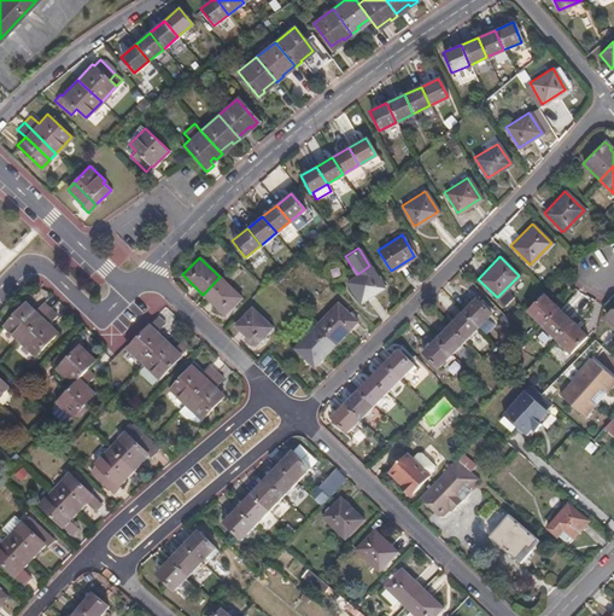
[(357,274),(346,282),(360,302),(382,286),(369,266),(357,274)]
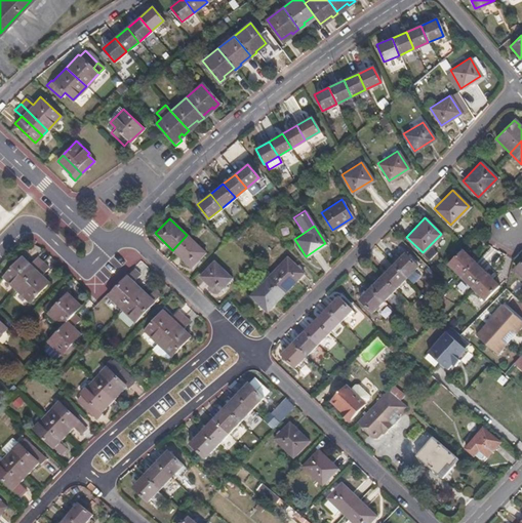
[(187,235),(172,250),(190,267),(204,251),(187,235)]
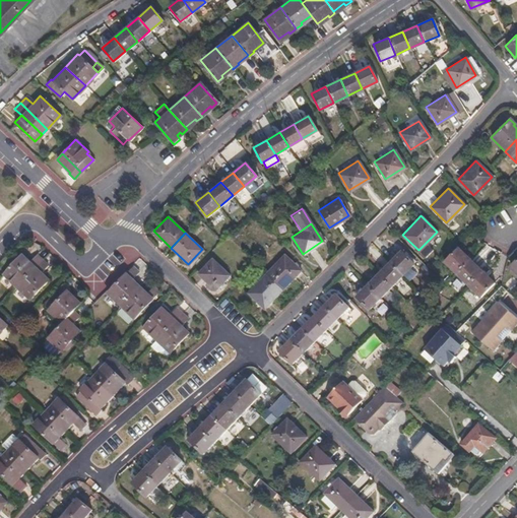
[(456,272),(469,259),(458,247),(444,261),(456,272)]
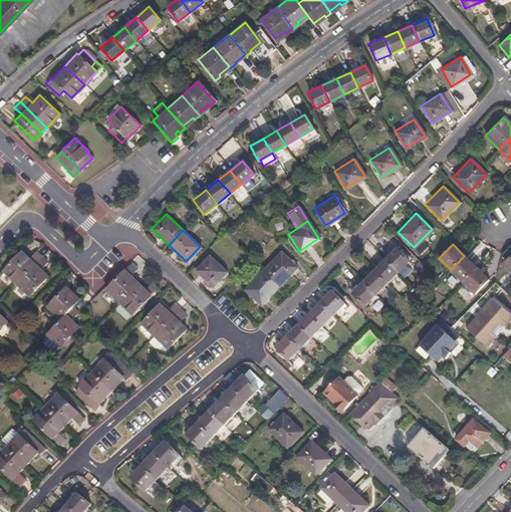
[(396,247),(384,259),(398,272),(409,261),(396,247)]
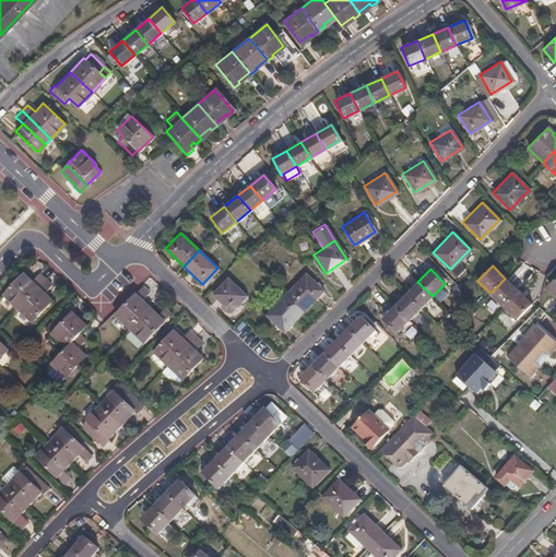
[(16,307),(44,277),(38,272),(31,280),(22,272),(2,293),(16,307)]
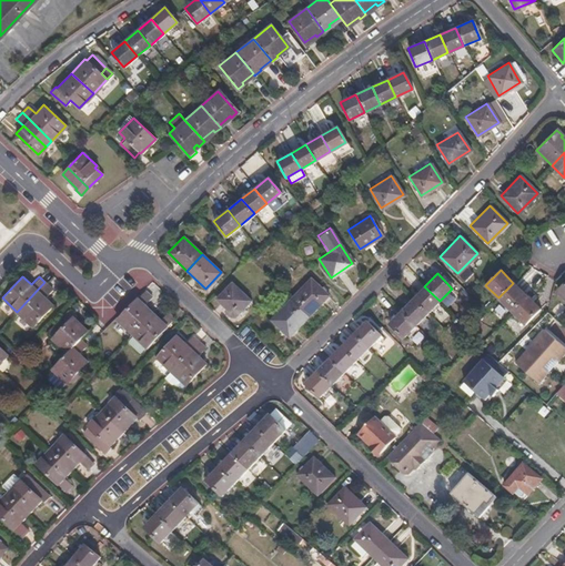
[(289,297),(308,315),(326,294),(309,276),(289,297)]
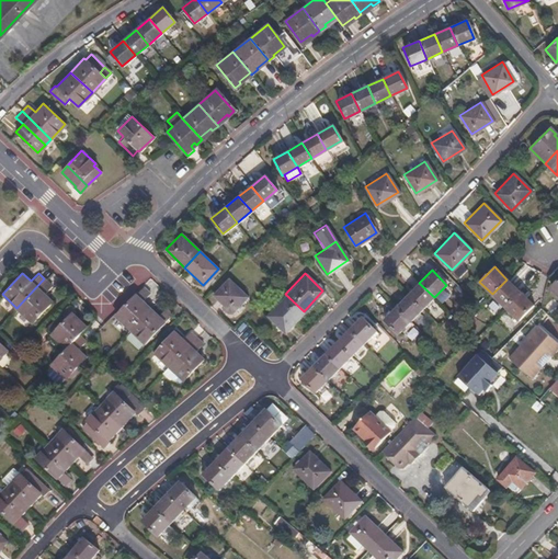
[(50,284),(44,278),(16,308),(31,322),(50,300),(43,293),(50,284)]
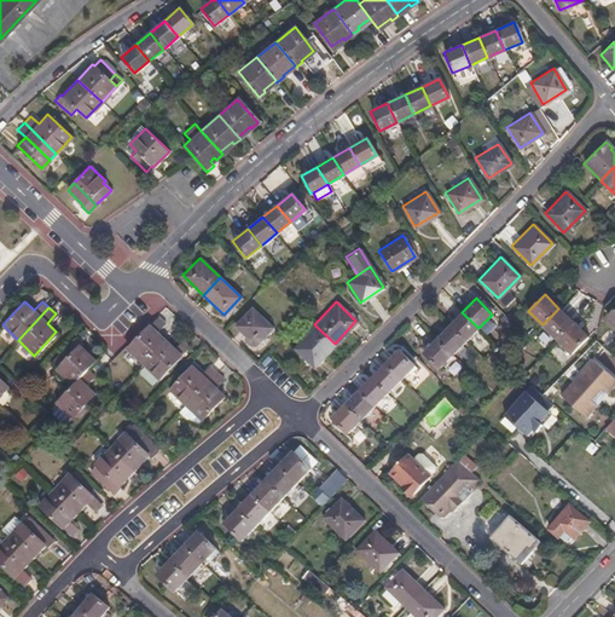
[(271,327),(250,307),(235,324),(254,344),(271,327)]
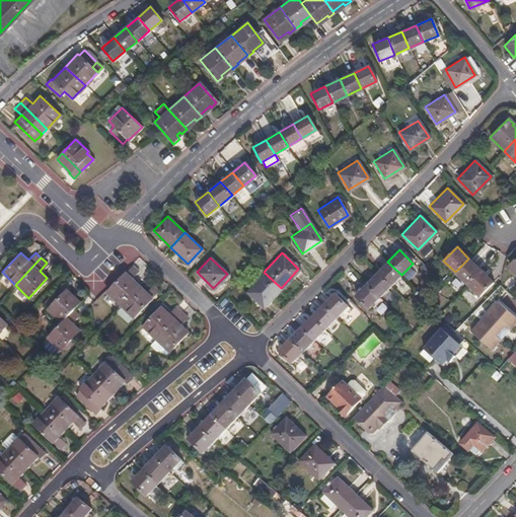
[(467,284),(481,270),(468,259),(455,272),(467,284)]
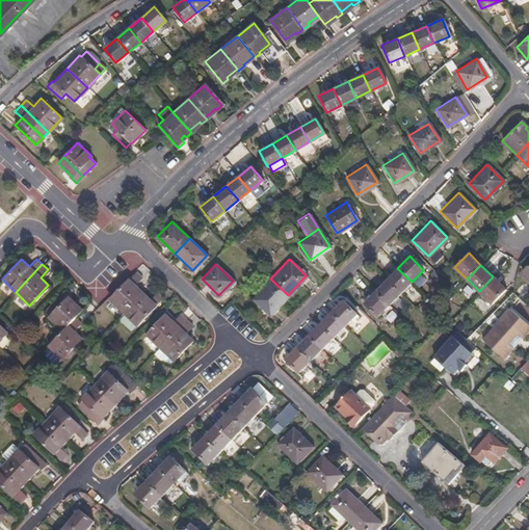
[(412,282),(397,268),(386,280),(399,293),(412,282)]
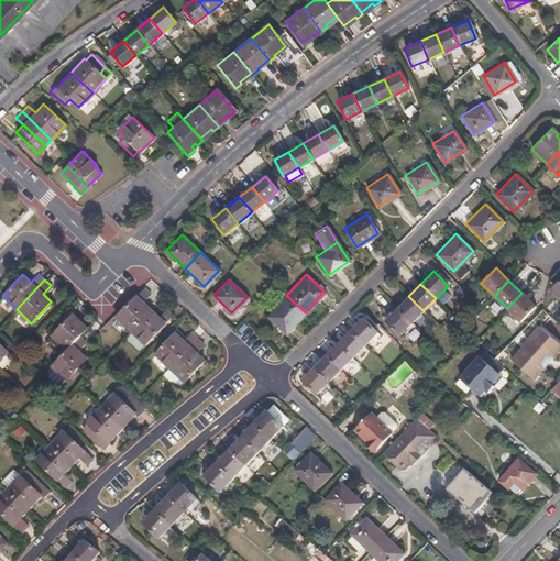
[(129,329),(150,308),(142,300),(149,293),(142,286),(114,316),(129,329)]
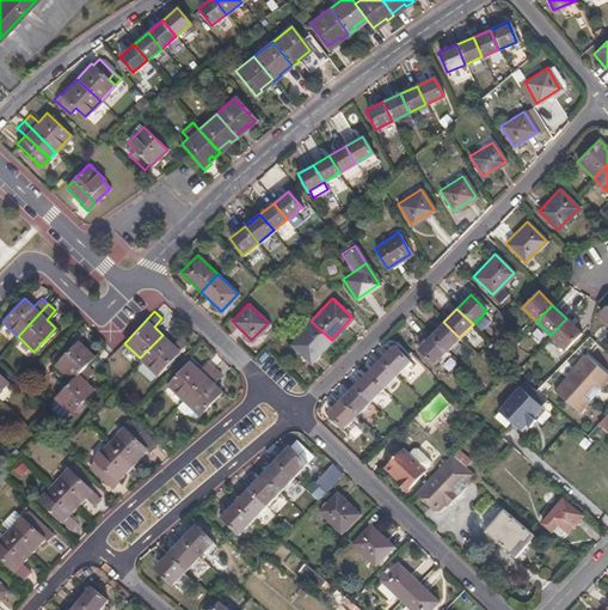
[(581,333),(566,318),(551,335),(565,348),(581,333)]
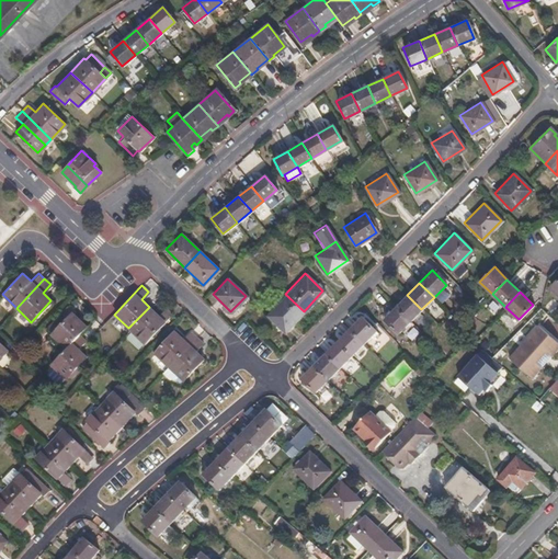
[(284,331),(304,311),(285,294),(266,315),(284,331)]
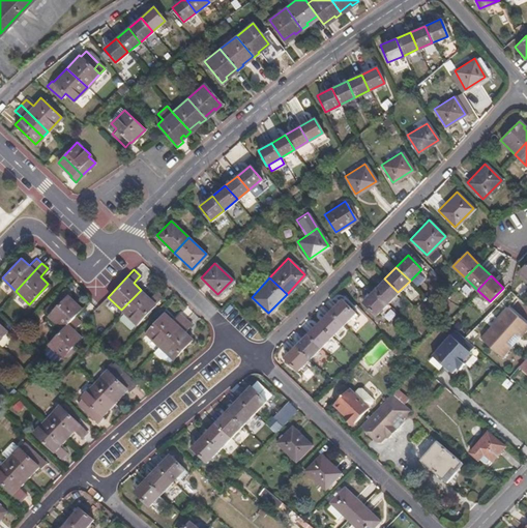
[(398,292),(384,279),(373,290),(386,303),(398,292)]
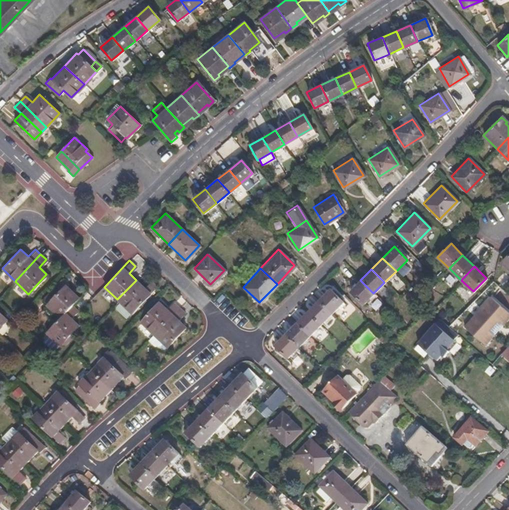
[(59,316),(70,305),(77,297),(64,284),(65,283),(60,278),(40,299),(59,316)]
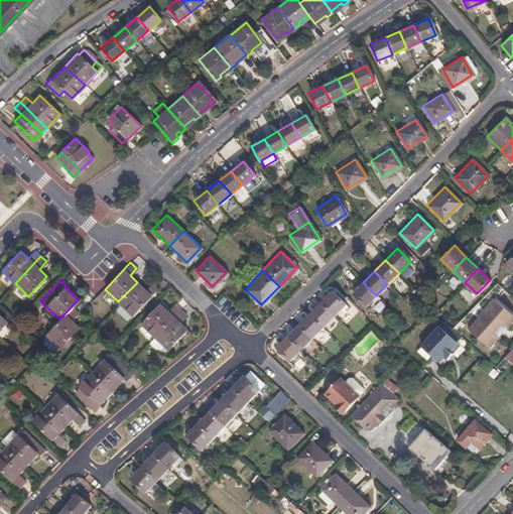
[(144,288),(137,282),(118,301),(131,314),(156,288),(150,281),(144,288)]
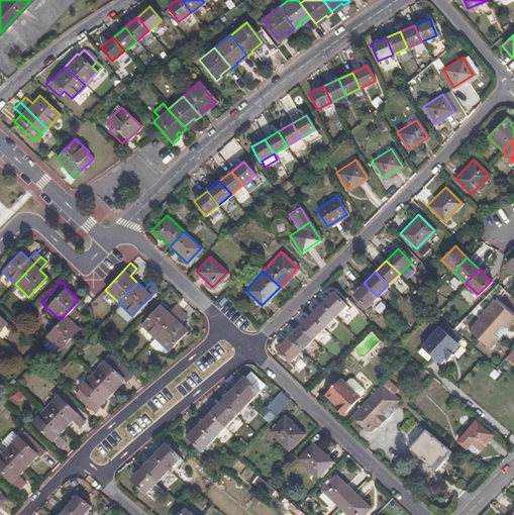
[(377,296),(364,283),(352,294),(366,307),(377,296)]
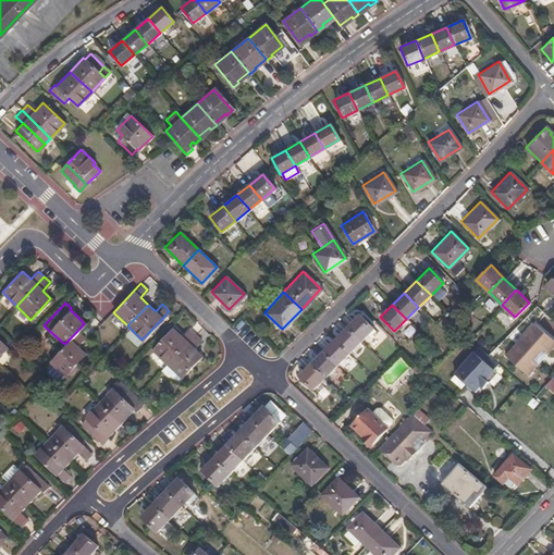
[(358,313),(345,327),(360,340),(372,328),(358,313)]
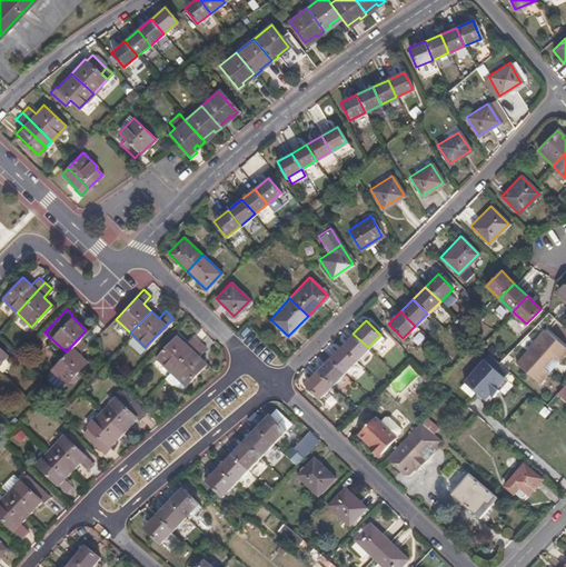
[(558,360),(565,350),(565,347),(545,329),(515,362),(538,383),(548,371),(543,367),(553,356),(558,360)]
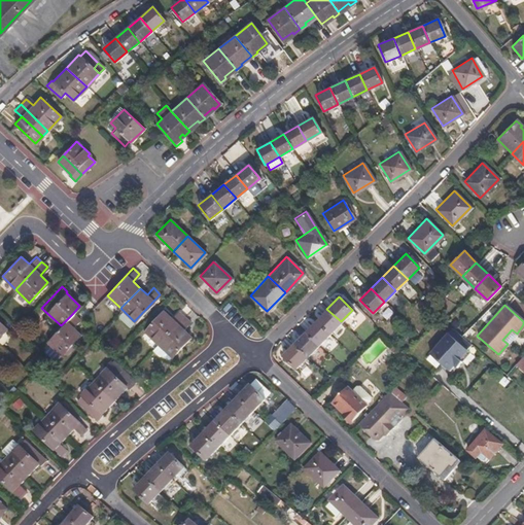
[(341,321),(326,309),(315,320),(328,334),(341,321)]
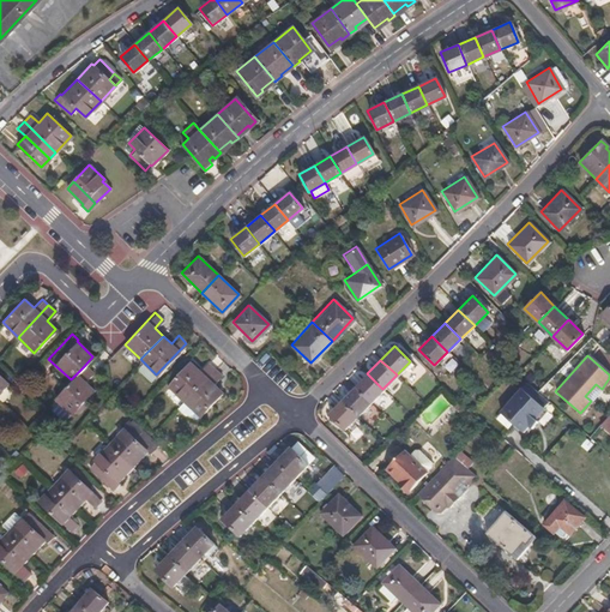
[(168,385),(182,400),(213,367),(206,361),(198,370),(189,361),(168,385)]
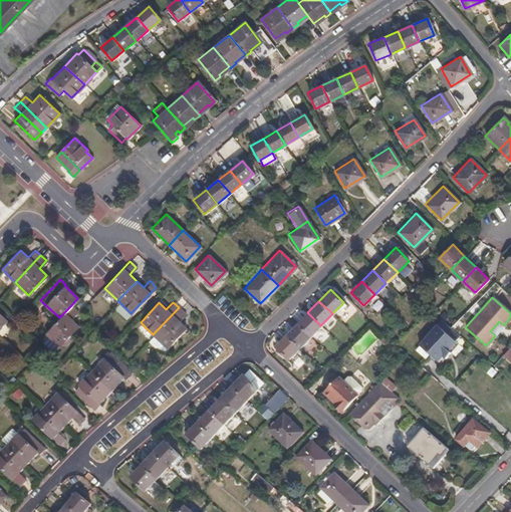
[(76,311),(70,306),(59,317),(46,332),(58,344),(59,345),(77,325),(69,318),(76,311)]
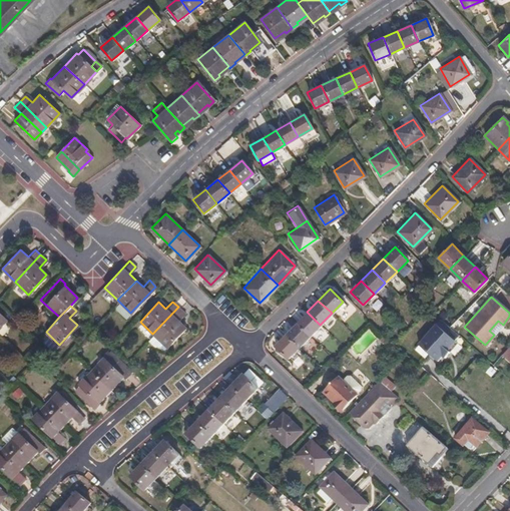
[(178,307),(152,334),(165,347),(184,327),(177,320),(184,313),(178,307)]
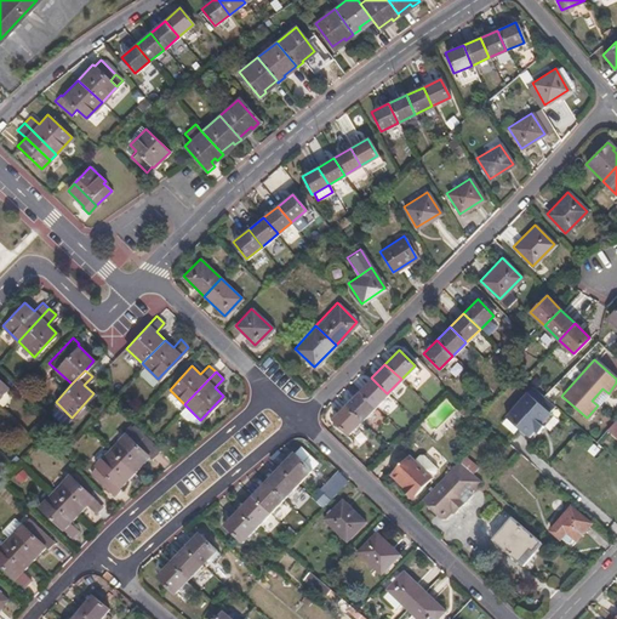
[(387,393),(371,378),(358,391),(373,407),(387,393)]
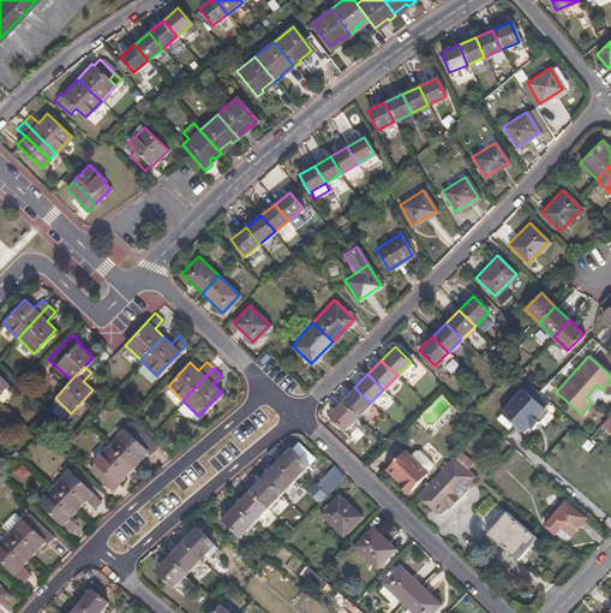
[(547,400),(527,381),(525,385),(521,388),(520,387),(499,411),(523,432),(528,426),(531,428),(537,421),(534,418),(544,408),(543,406),(547,400)]
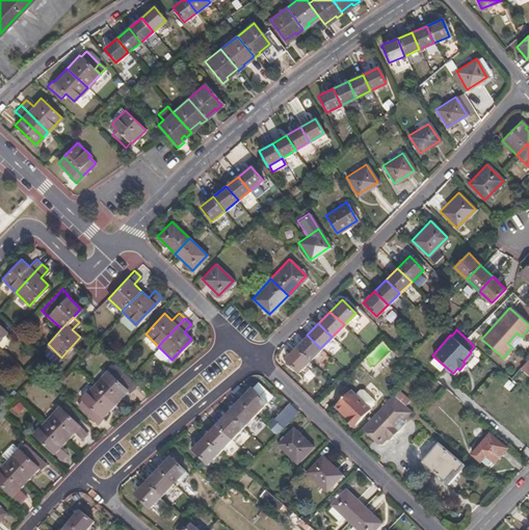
[(320,348),(307,335),(296,346),(310,360),(320,348)]
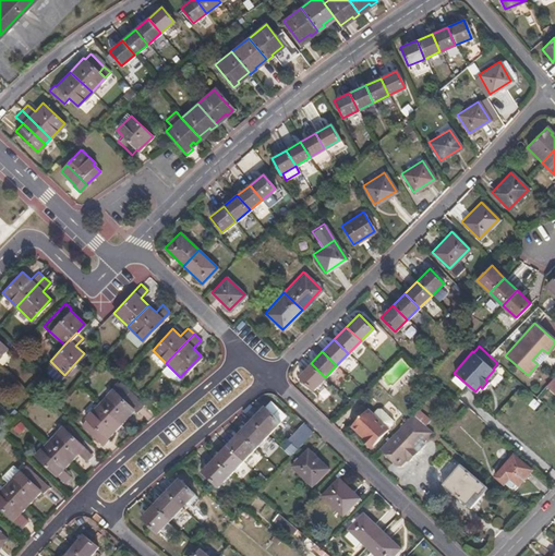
[(63,374),(50,361),(46,366),(46,372),(52,378),(60,378),(63,374)]
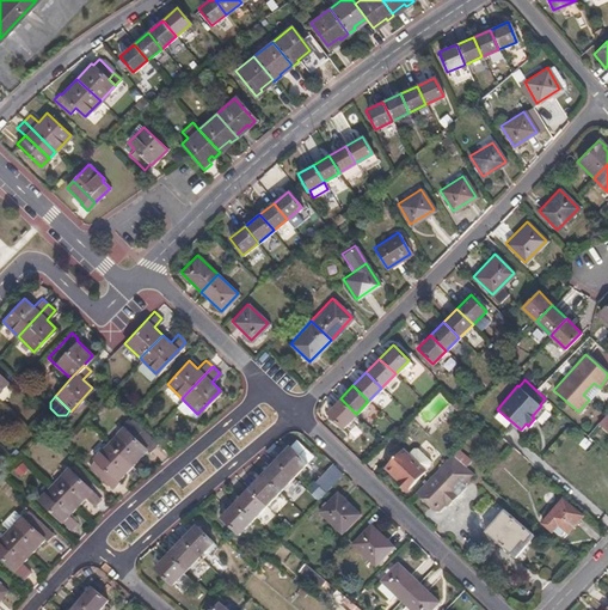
[(356,414),(341,398),(327,413),(342,427),(356,414)]
